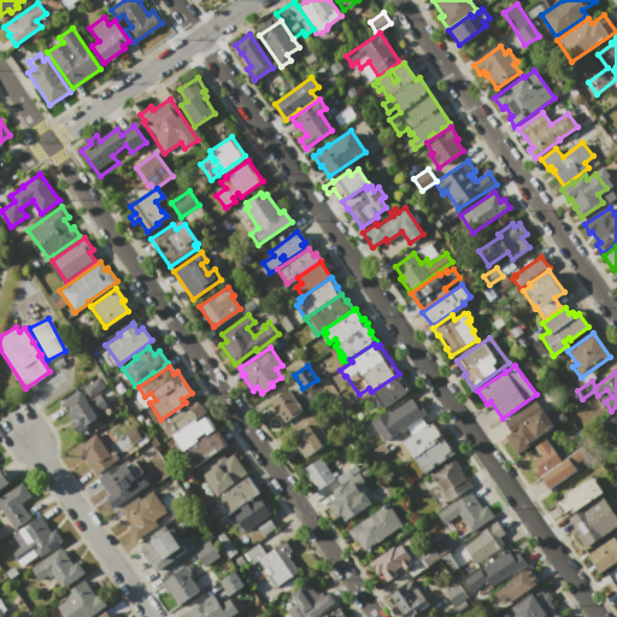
[(371,392),(399,374),(410,391),(383,409),(371,392)]
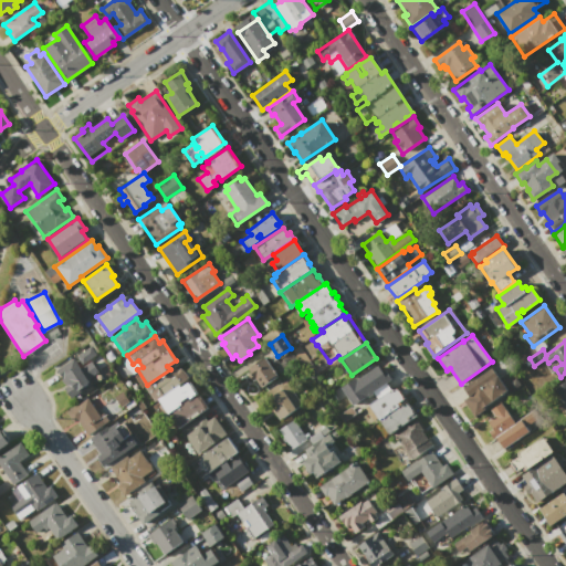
[(55,369),(67,362),(73,369),(77,366),(75,362),(79,359),(76,356),(91,346),(96,354),(90,358),(98,371),(87,378),(91,383),(77,391),(80,392),(71,399),(63,388),(66,386),(55,369)]
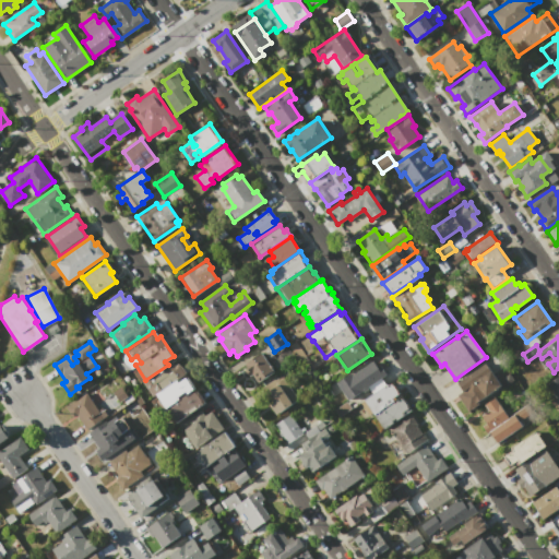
[(261,353),(274,371),(257,382),(251,375),(248,377),(246,372),(248,371),(242,364),(256,355),(257,356),(261,353)]
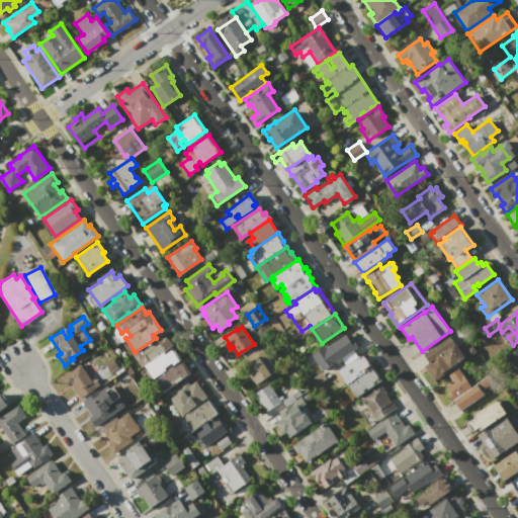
[(345,334),(351,341),(353,340),(358,347),(341,359),(342,360),(324,373),(311,355),(326,345),(328,347),(345,334)]
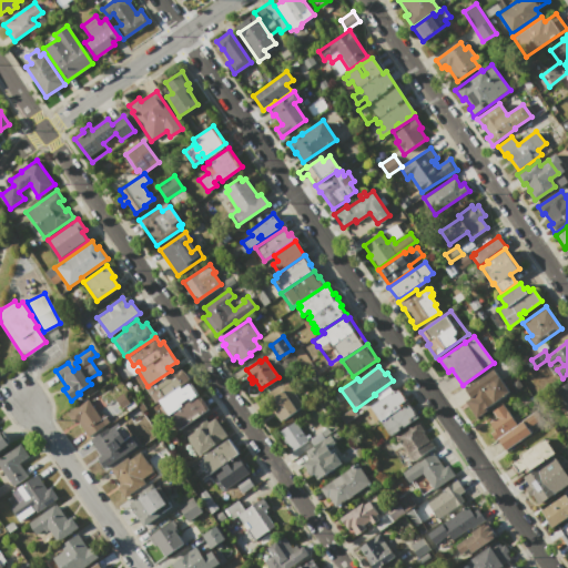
[(493,368),(509,392),(504,396),(503,395),(485,408),(487,411),(477,418),(465,401),(470,397),(464,388),(493,368)]
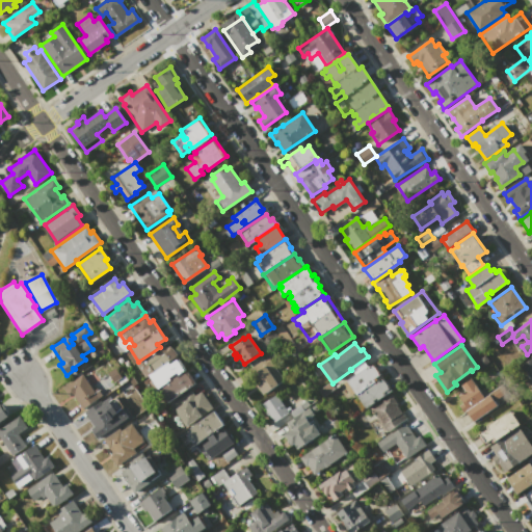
[(170,348),(176,355),(168,361),(170,363),(178,358),(186,369),(178,375),(176,373),(169,377),(171,380),(158,389),(149,375),(154,371),(149,364),(170,348)]
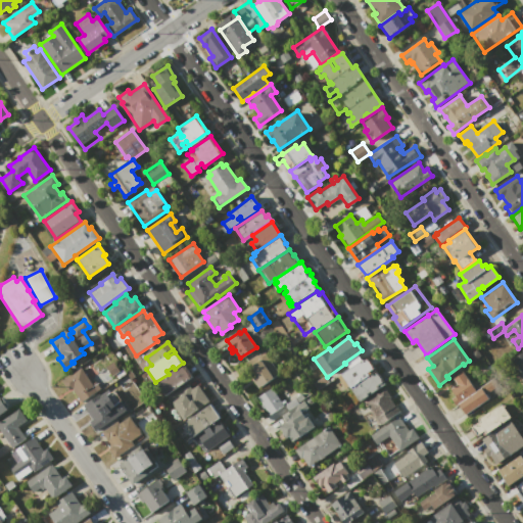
[(262,349),(279,375),(258,388),(242,364),(262,349)]
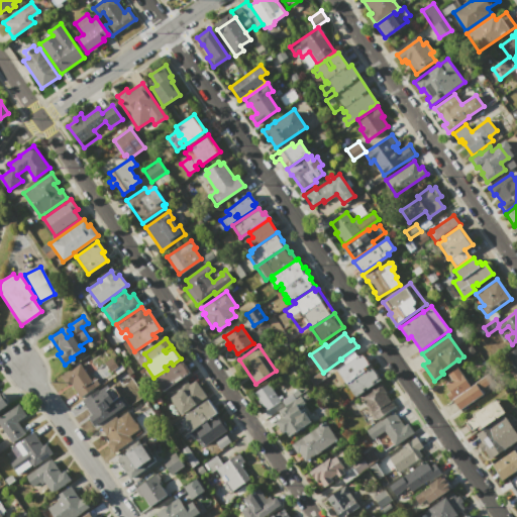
[(516,346),(516,369),(507,354),(516,346)]
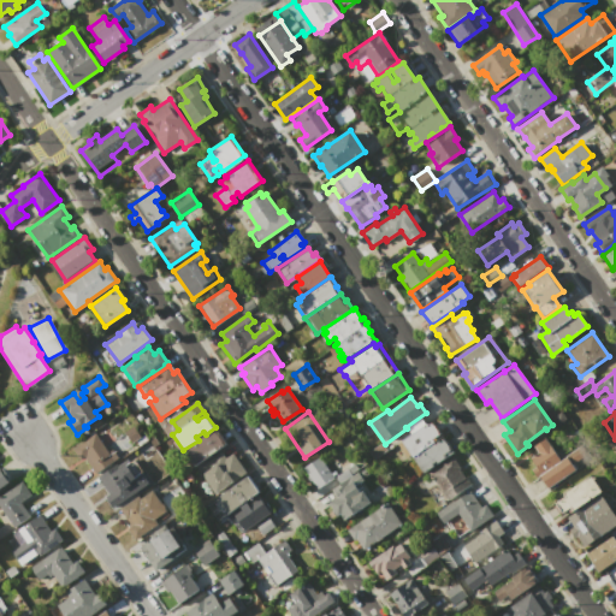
[(433,421),(440,432),(432,438),(436,443),(443,437),(454,451),(424,472),(413,456),(403,462),(394,445),(422,426),(425,427),(426,426),(425,425),(428,422),(430,424),(433,421)]
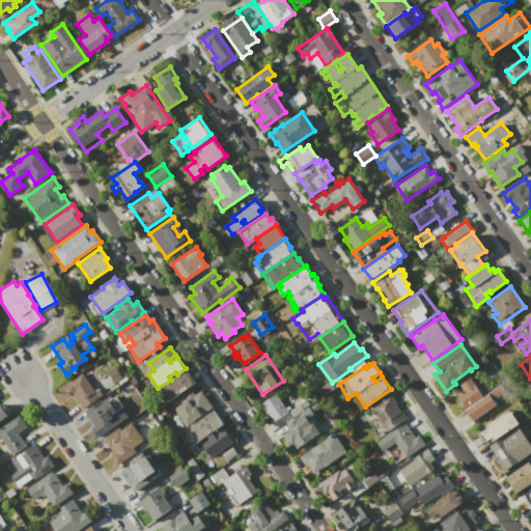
[(158,388),(171,380),(177,374),(186,368),(195,382),(167,401),(158,388)]
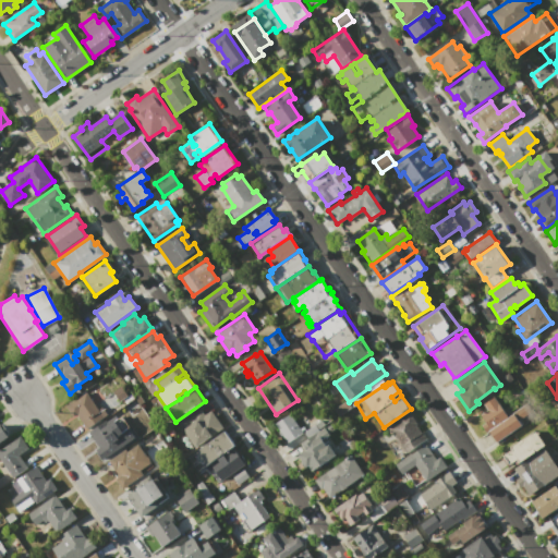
[(86,392),(97,409),(101,407),(107,414),(86,428),(76,413),(72,415),(65,407),(86,392)]
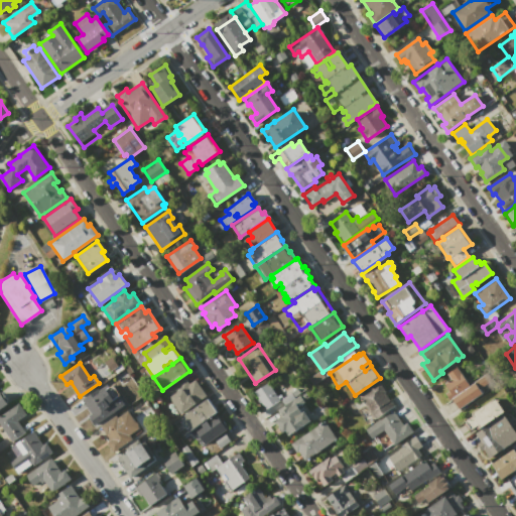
[(457,367),(470,385),(485,374),(490,381),(479,388),(482,393),(459,409),(452,399),(449,400),(444,393),(448,390),(443,384),(450,379),(446,373),(457,367)]
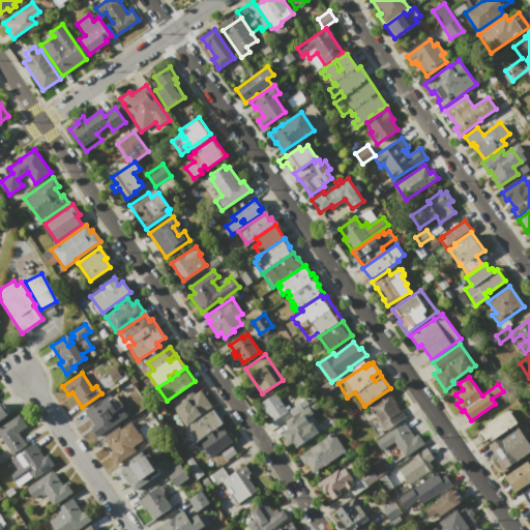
[(200,389),(211,405),(201,412),(202,414),(185,425),(173,408),(187,398),(183,393),(189,388),(194,393),(200,389)]
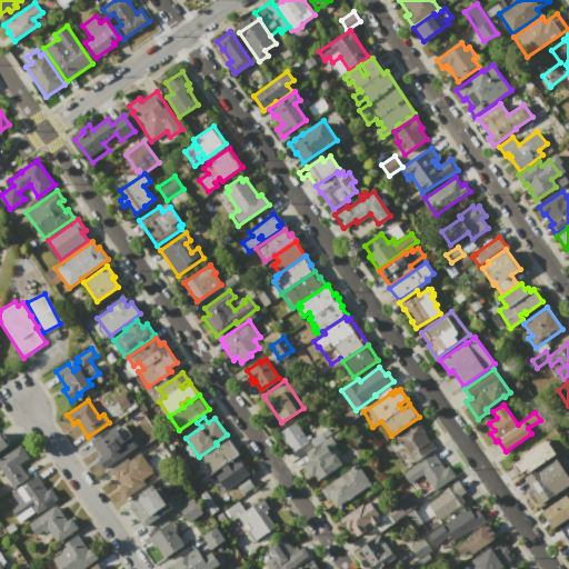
[(295,421),(309,441),(293,452),(279,432),(295,421)]
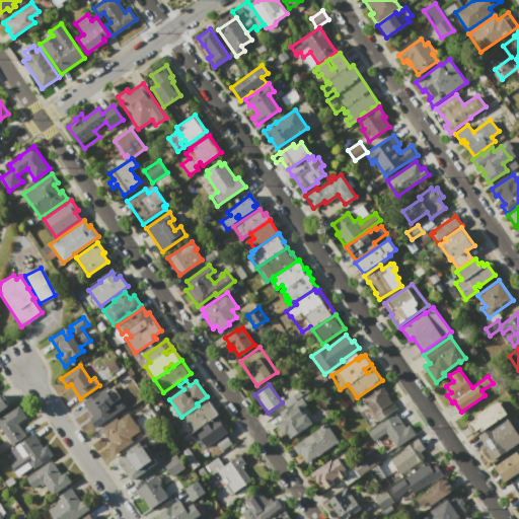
[(381,384),(387,394),(386,394),(391,401),(391,400),(396,409),(377,422),(360,397),(381,384)]
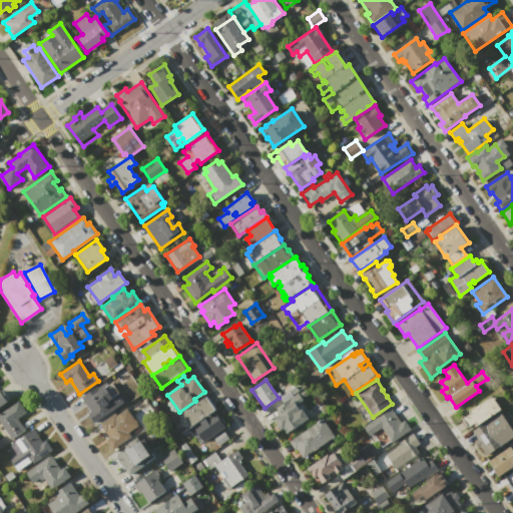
[(0,388),(3,386),(10,398),(8,399),(10,402),(0,408),(0,388)]
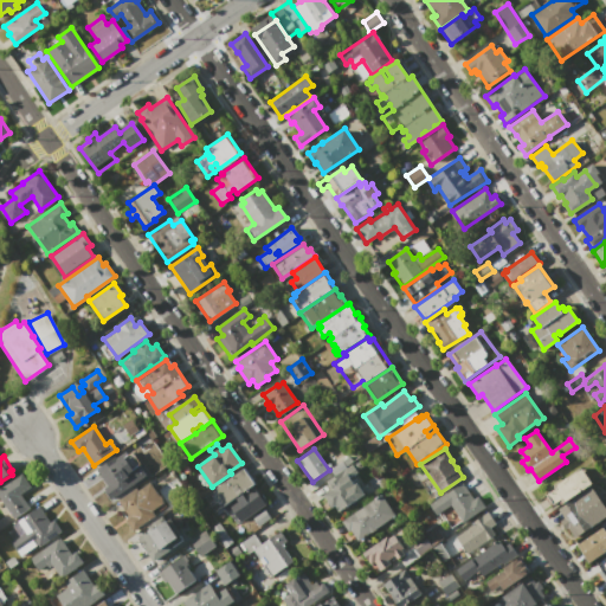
[(114,457),(126,472),(139,463),(147,476),(111,500),(103,488),(107,485),(96,470),(114,457)]
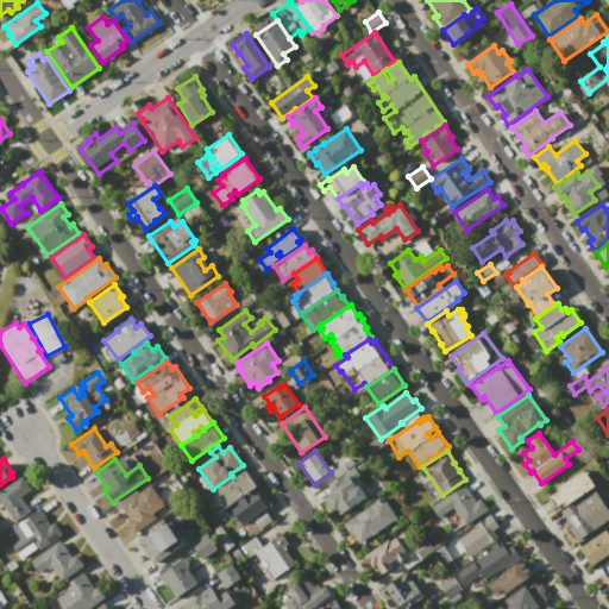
[(584,469),(595,485),(564,507),(562,504),(557,508),(548,497),(558,490),(557,488),(584,469)]
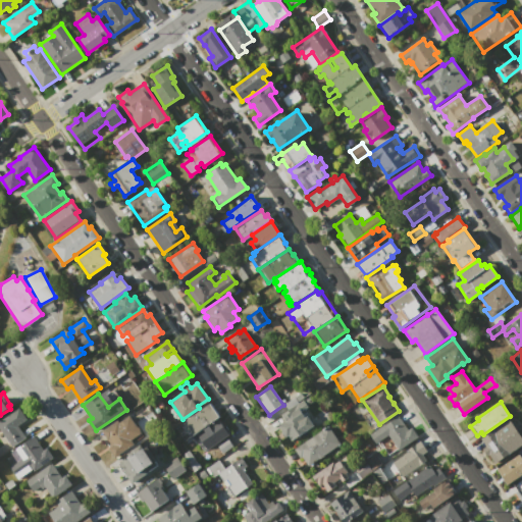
[(210,403),(220,417),(193,436),(183,422),(210,403)]
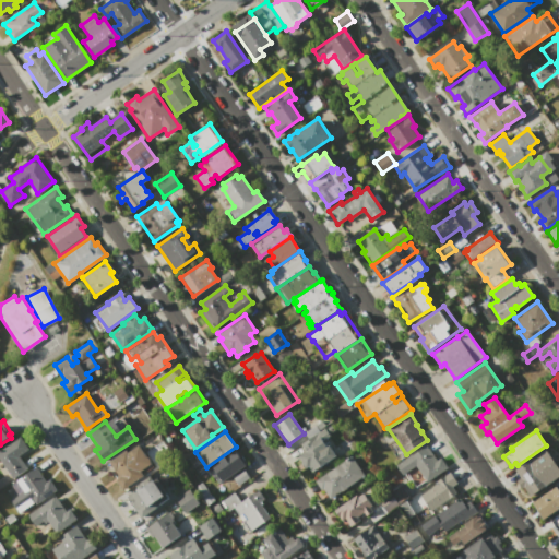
[(0,449),(20,437),(27,449),(18,454),(27,470),(12,479),(0,459),(0,449)]
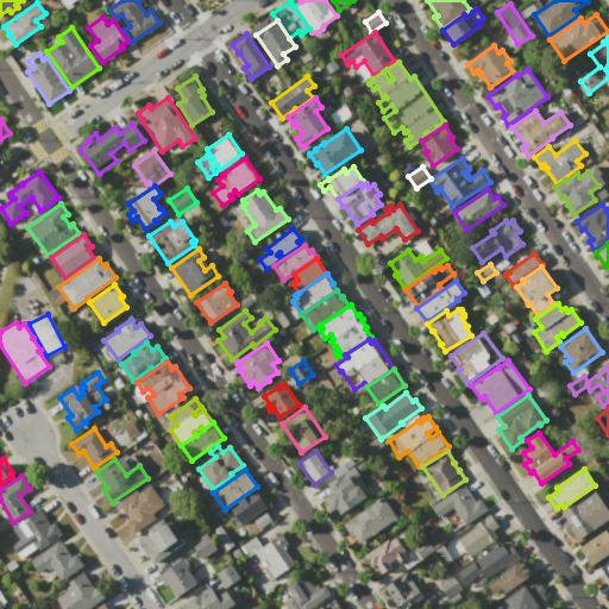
[(347,476),(355,487),(357,484),(365,496),(338,516),(325,497),(334,491),(331,487),(347,476)]
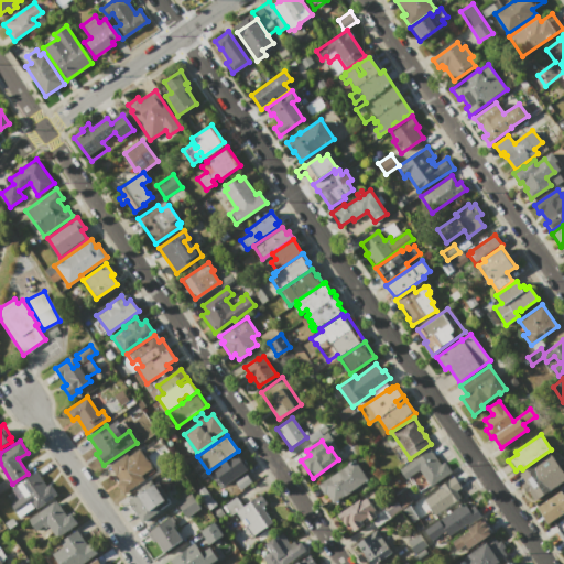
[(139,448),(153,468),(142,476),(145,480),(125,495),(117,484),(117,483),(112,475),(114,474),(110,468),(139,448)]
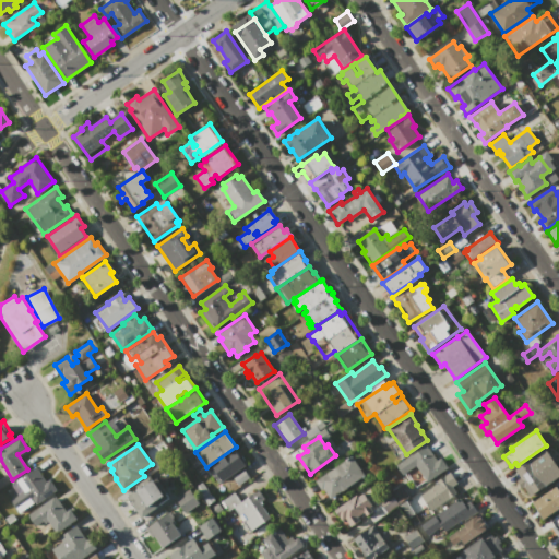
[(426,444),(436,460),(440,458),(447,467),(427,482),(426,479),(415,487),(406,473),(402,476),(395,466),(426,444)]
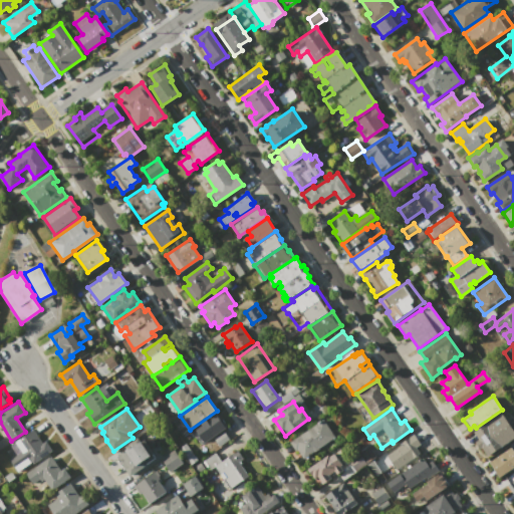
[(215,413),(225,429),(203,445),(192,429),(215,413)]
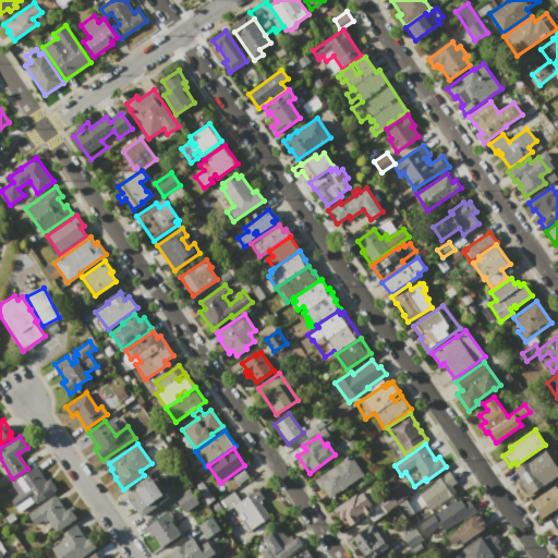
[(544,448),(557,469),(557,476),(530,496),(523,486),(521,487),(516,480),(519,477),(513,469),(544,448)]
